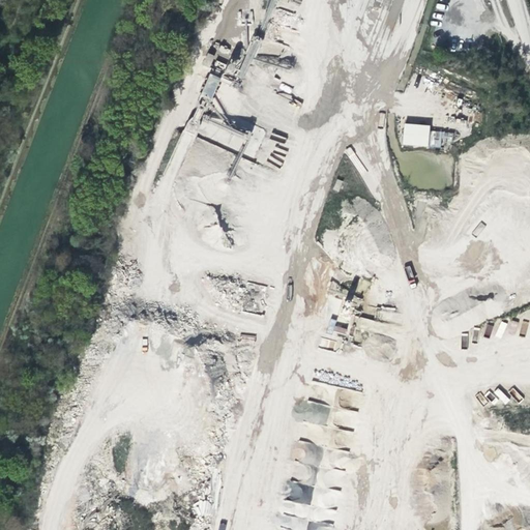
[(393,0),(391,8),(400,10),(403,0),(393,0)]
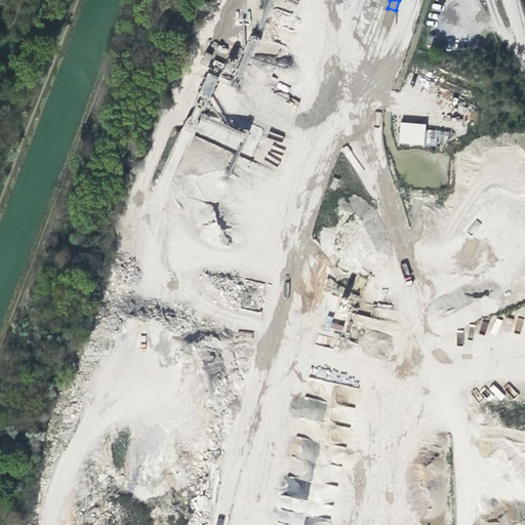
[(204,84),(213,88),(217,77),(209,73),(204,84)]
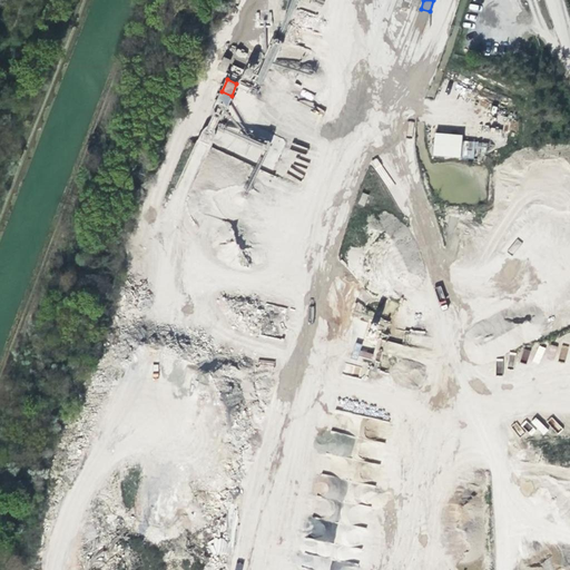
[(231,149),(235,134),(217,128),(213,144),(231,149)]
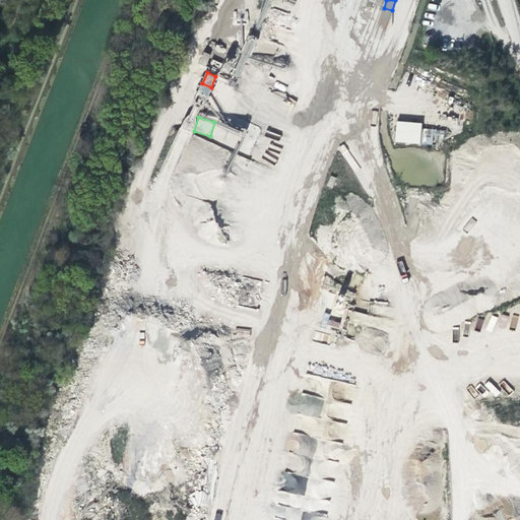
[(395,143),(419,143),(420,122),(396,121),(395,143)]
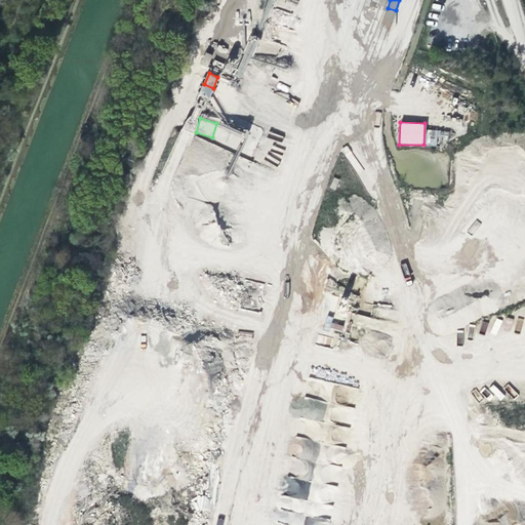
[(425,146),(439,146),(439,130),(425,129),(425,146)]
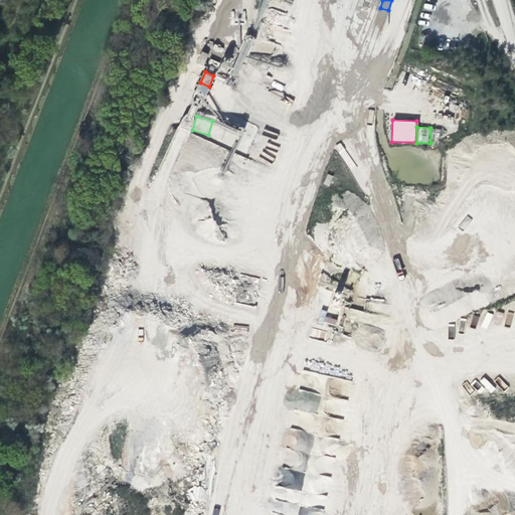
[(264,149),(262,157),(273,160),(275,152),(264,149)]
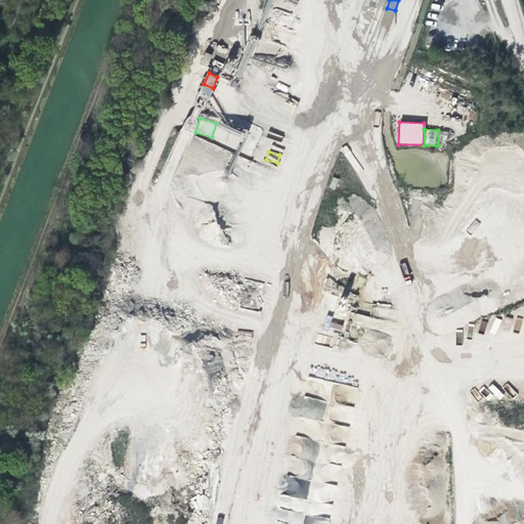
[(475,219),(466,230),(472,234),(480,223),(475,219)]
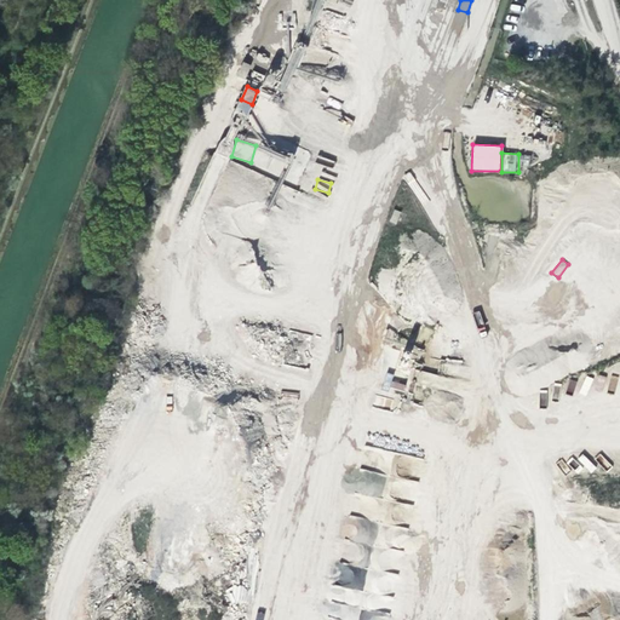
[(408,356),(418,361),(423,350),(413,345),(408,356)]
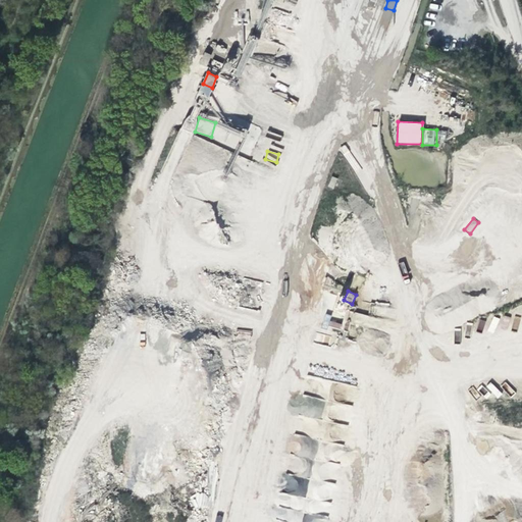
[(518,330),(520,317),(514,316),(512,329),(518,330)]
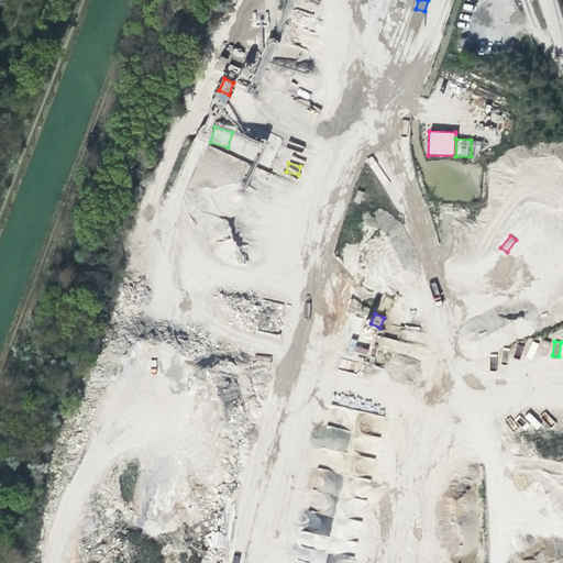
[(359,343),(355,350),(365,356),(368,350),(359,343)]
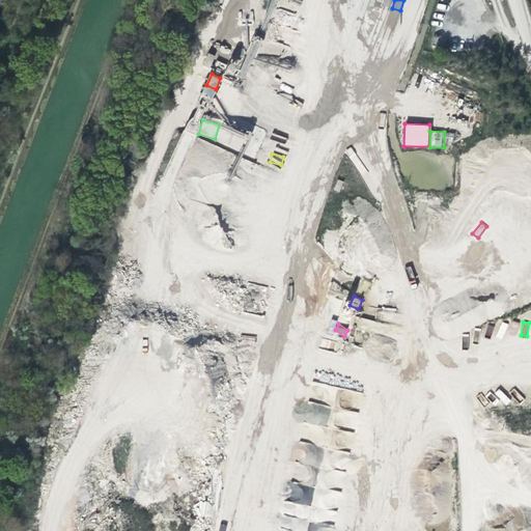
[(320,345),(334,351),(337,342),(323,338),(320,345)]
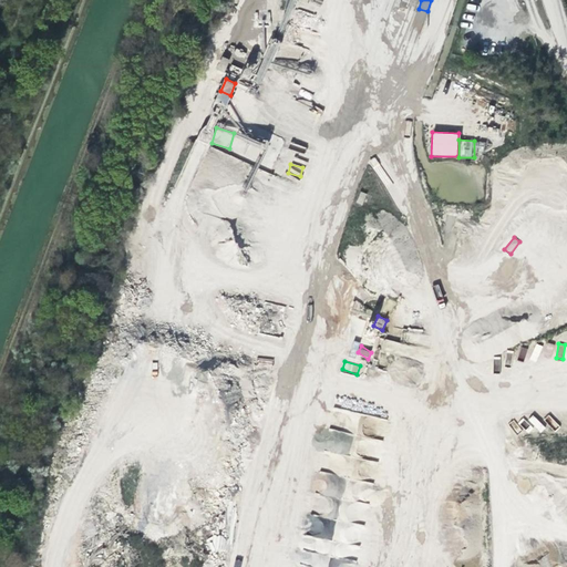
[(533,414),(527,420),(540,432),(546,426),(533,414)]
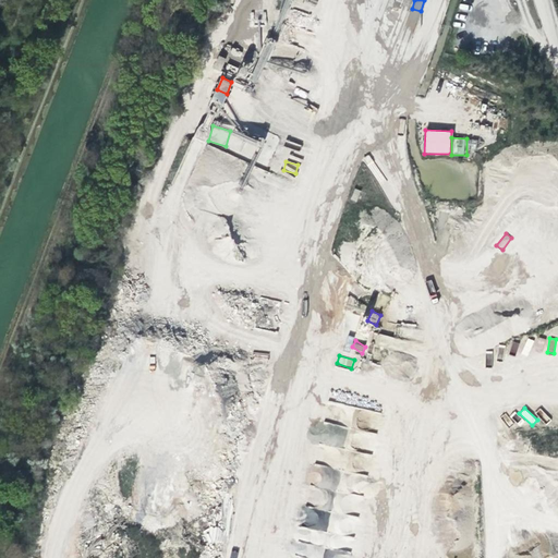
[(509,427),(521,419),(514,410),(502,419),(509,427)]
